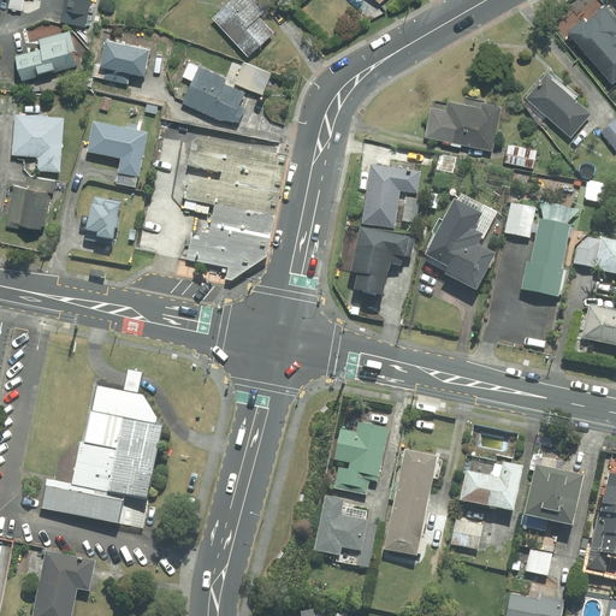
[(10,0),(9,7),(21,10),(23,0),(10,0)]
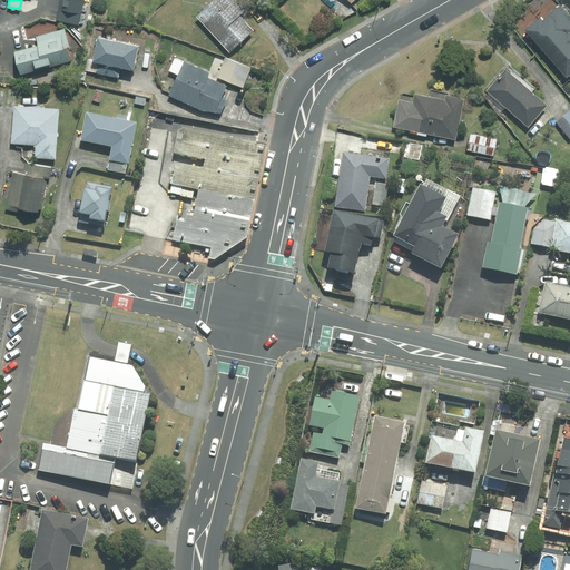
[(59,0),(55,21),(80,26),(85,0),(59,0)]
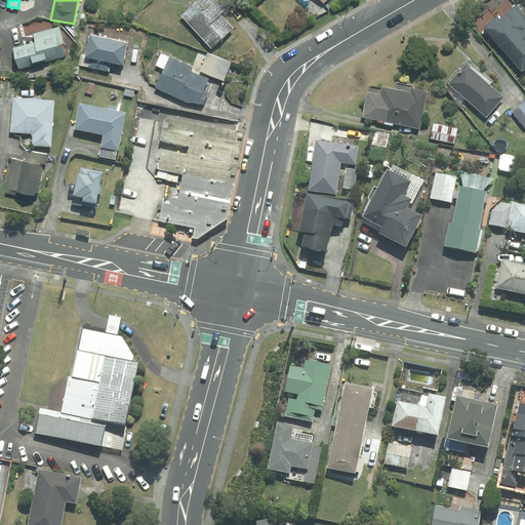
[(211,48),(233,28),(220,14),(226,9),(215,0),(197,0),(182,15),(211,48)]
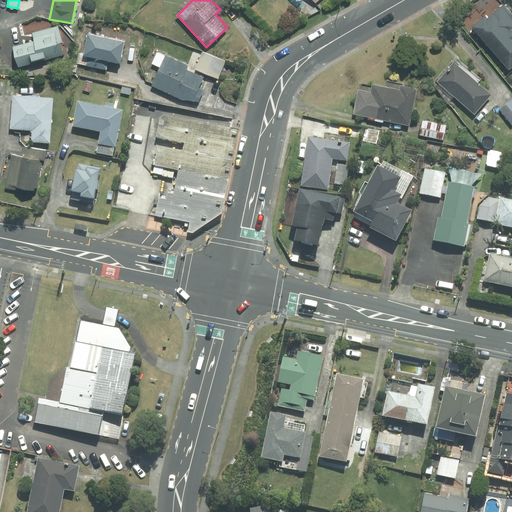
[(511,16),(503,6),(488,19),(485,16),(472,27),(509,70),(511,67),(511,16)]
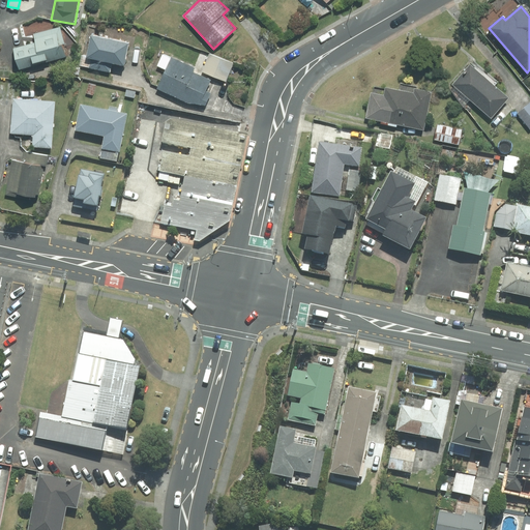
[(36,43),(15,49),(20,69),(64,57),(61,45),(65,43),(60,26),(33,33),(36,43)]
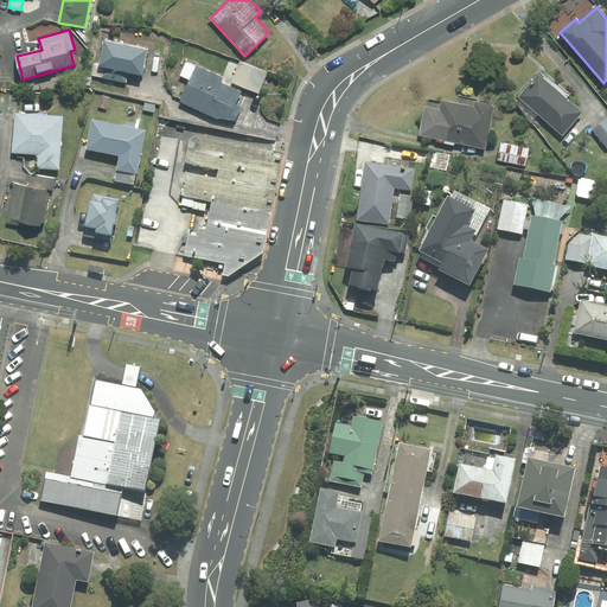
[(147,50),(104,42),(100,65),(98,66),(128,72),(141,76),(147,50)]
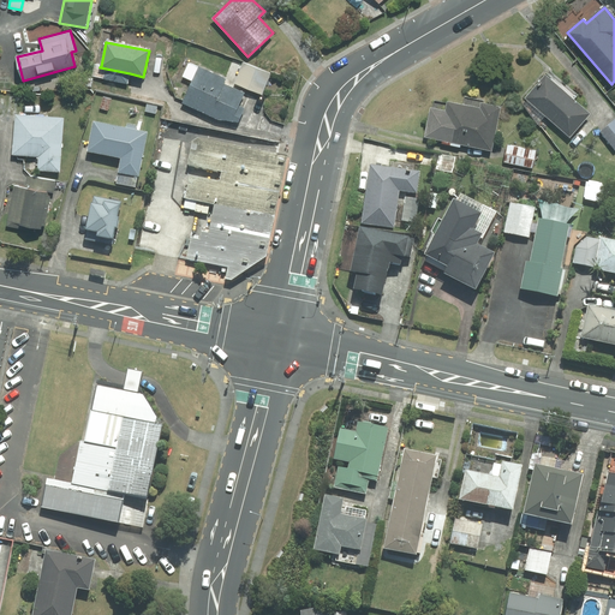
[(219,119),(238,123),(245,108),(238,106),(244,93),(224,84),(226,79),(189,63),(183,77),(192,82),(183,102),(219,119)]
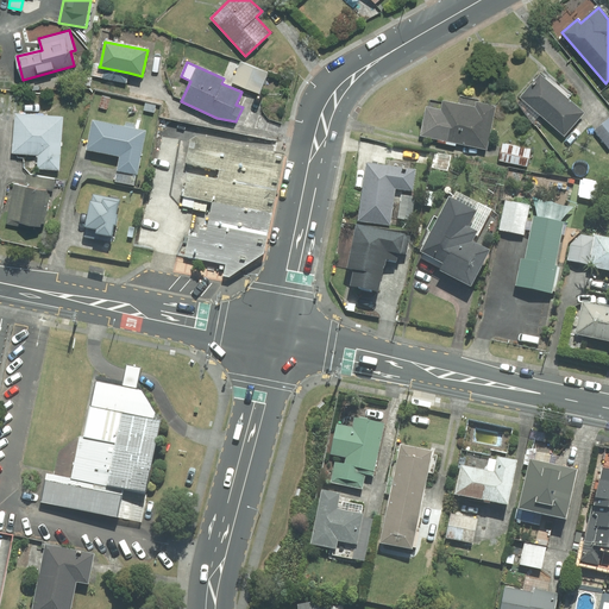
[(240,62),(232,82),(259,93),(268,73),(240,62)]
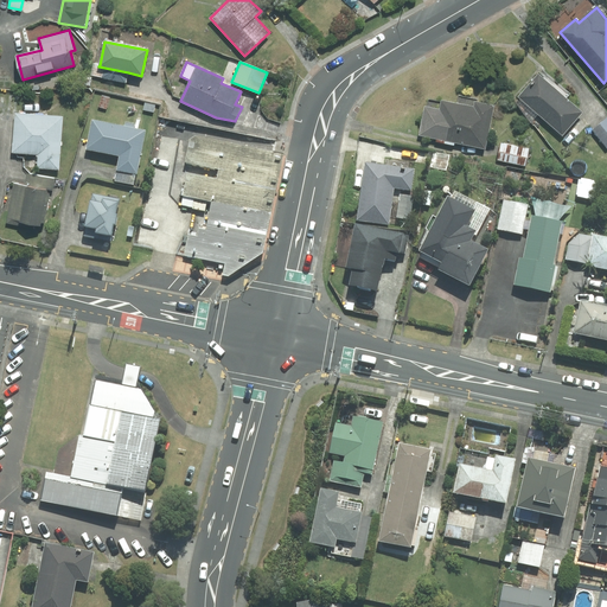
[(126,83),(128,72),(98,66),(100,65),(94,64),(91,75),(126,83)]
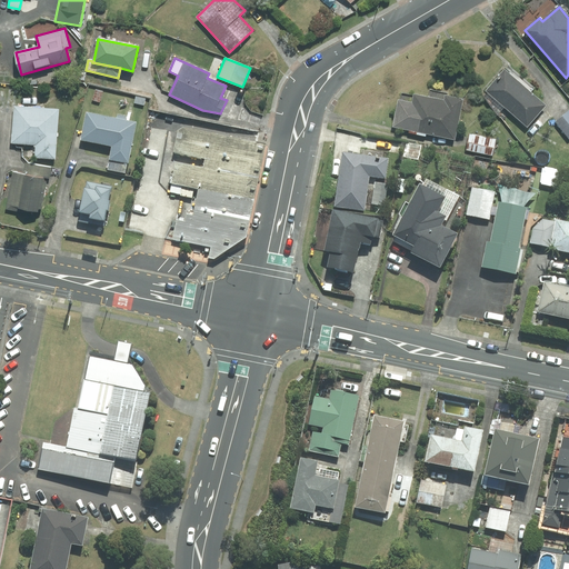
[(507,66),(486,91),(527,127),(546,106),(530,92),(533,89),(507,66)]
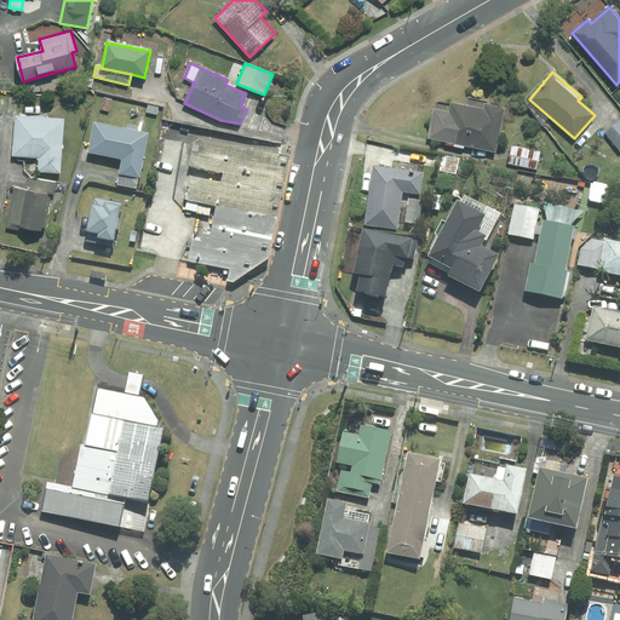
[(484,110),(452,103),(449,112),(434,109),(428,138),(495,153),(505,108),(486,104),(484,110)]
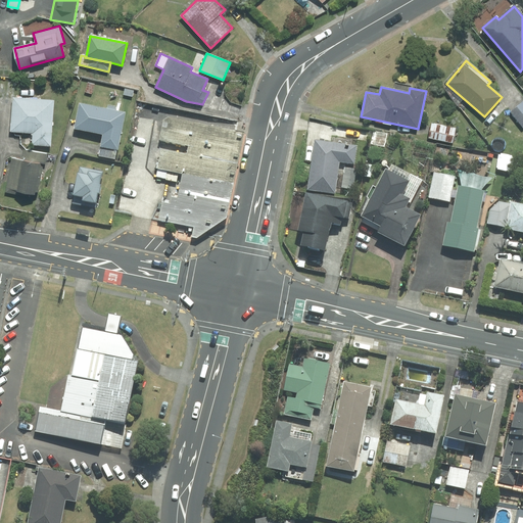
[(51,146),(54,100),(12,97),(10,132),(13,132),(15,135),(20,136),(21,144),(27,149),(32,145),(51,146)]
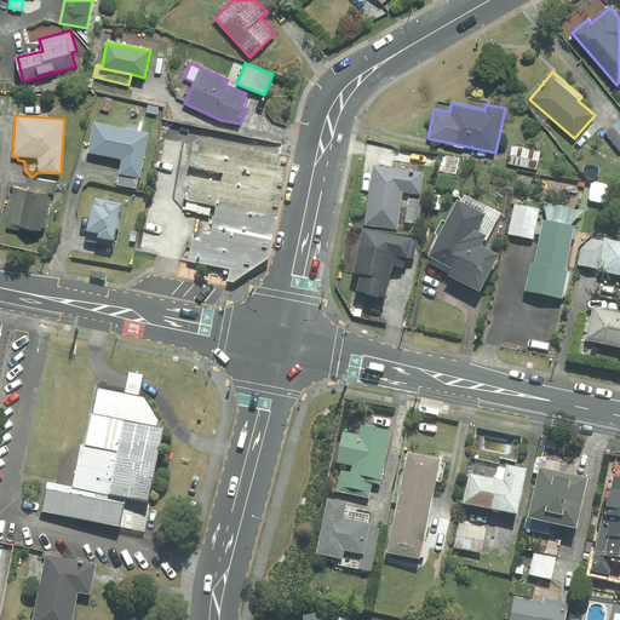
[(619,150),(619,120),(606,132),(619,151),(619,150)]
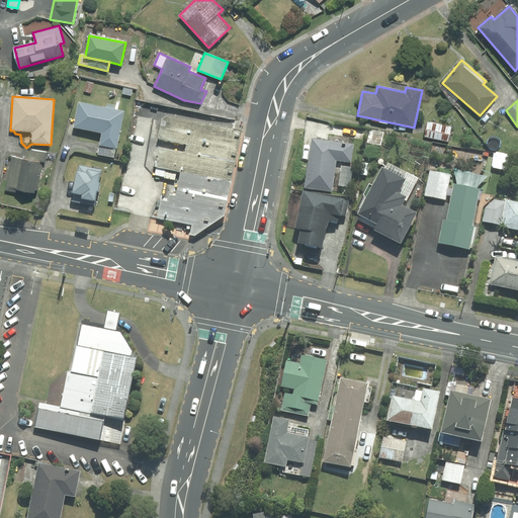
[(79,102),(74,127),(102,133),(99,146),(116,149),(124,111),(79,102)]
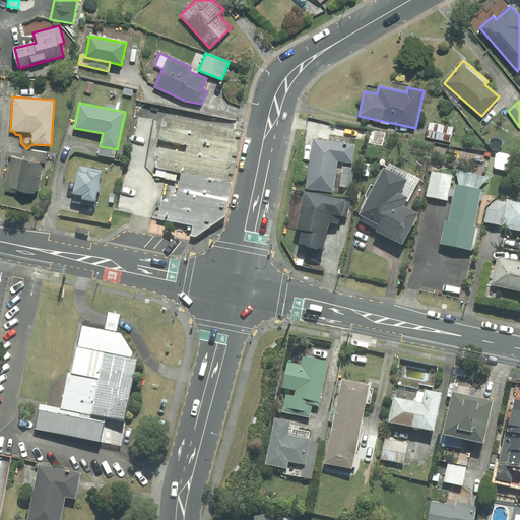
[(234,131),(168,118),(164,121),(159,141),(188,147),(187,154),(161,149),(157,171),(183,176),(178,198),(171,197),(170,203),(161,202),(157,220),(192,228),(190,236),(196,237),(225,216),(226,211),(232,183),(242,133),(234,131)]
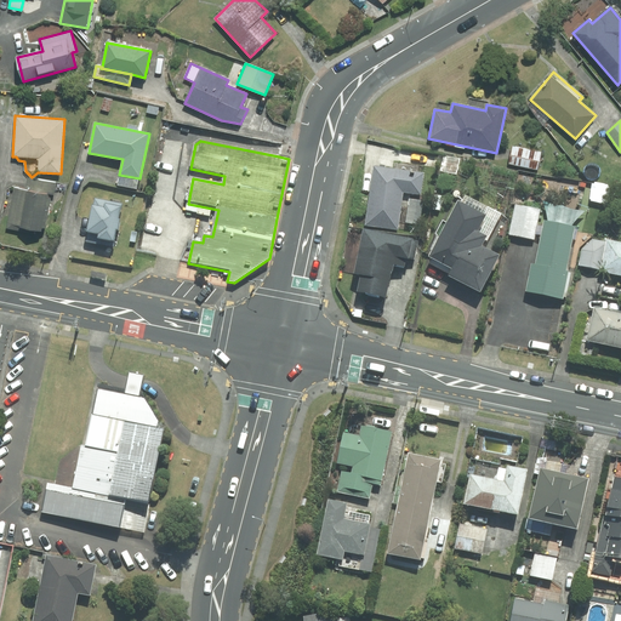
[(541,153),(513,147),(510,164),(537,170),(541,153)]
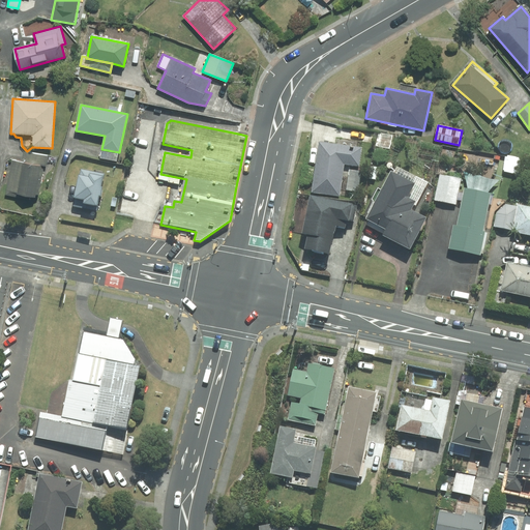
[(361,148),(319,142),(312,192),(340,196),(344,164),(358,166),(361,148)]
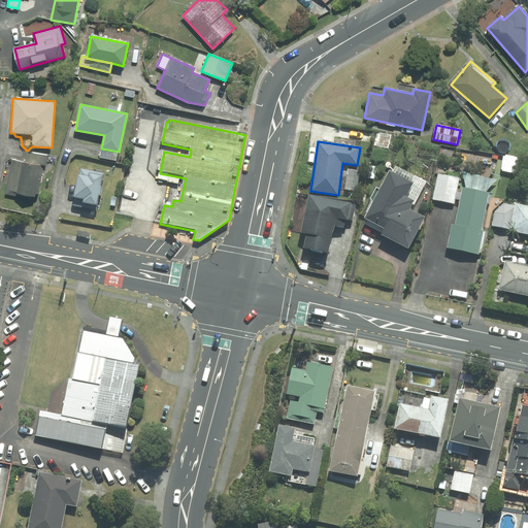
[(119,152),(101,149),(99,158),(117,161),(119,152)]
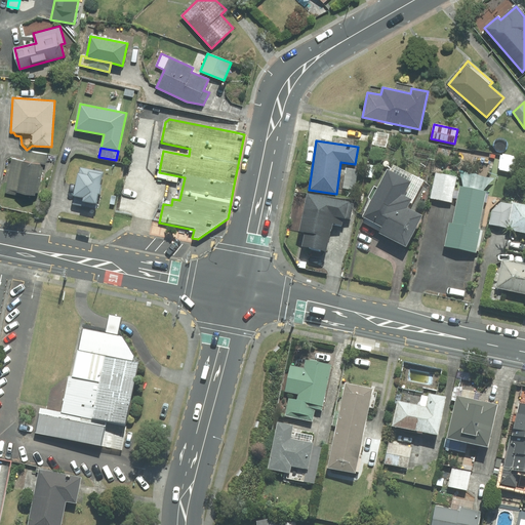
[(45,165),(47,155),(24,151),(23,161),(13,159),(7,194),(16,195),(16,192),(34,195),(34,192),(38,193),(43,167),(45,165)]
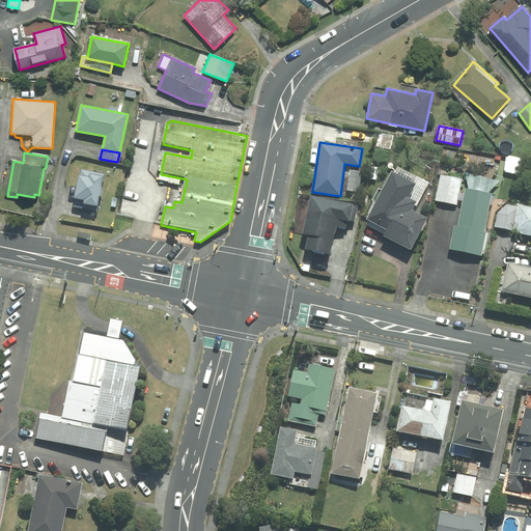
[(521,160),(507,158),(505,172),(518,174),(521,160)]
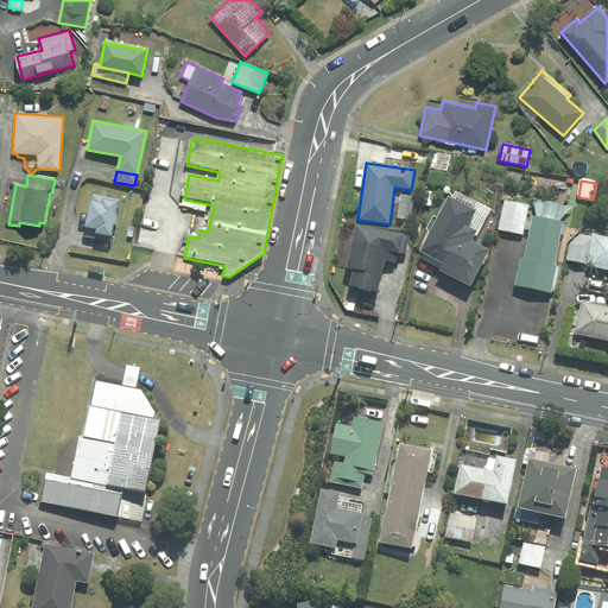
[(120,200),(93,194),(90,201),(84,226),(86,226),(84,236),(112,241),(120,200)]
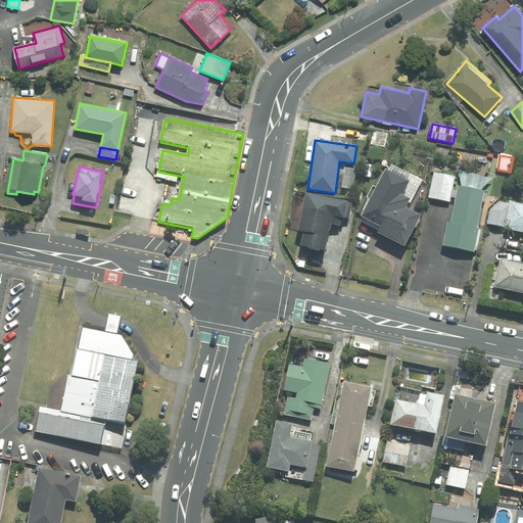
[(378,232),(405,245),(420,215),(406,207),(411,198),(402,194),(409,181),(386,169),(362,216),(381,226),(378,232)]
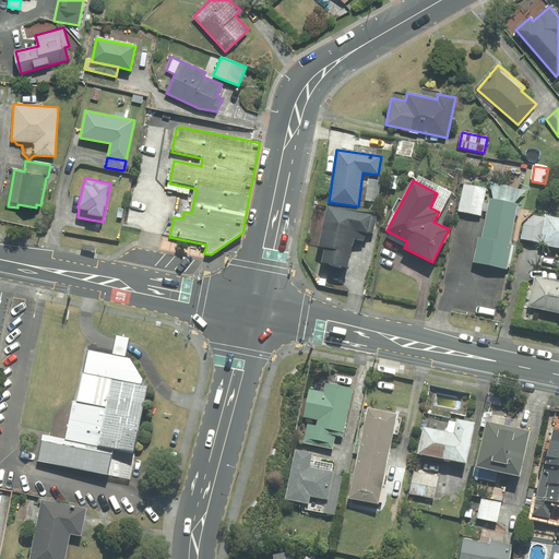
[(494,182),(489,181),(494,199),(490,199),(482,238),(478,237),(474,262),(507,269),(511,244),(510,242),(518,204),(515,203),(526,190),(520,189),(515,188),(511,187),(506,186),(501,185),(497,183),(494,182)]
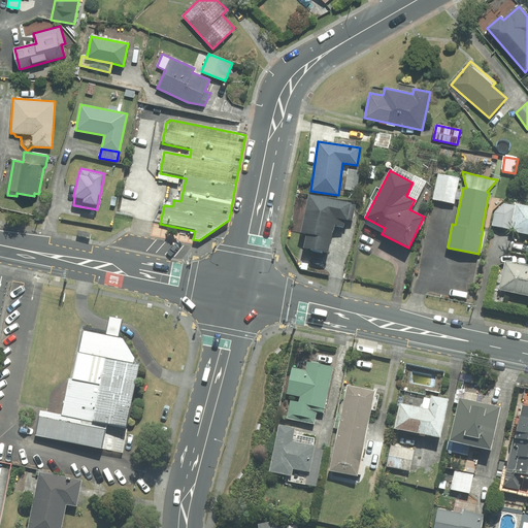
[(459,178),(438,174),(433,199),(454,203),(459,178)]
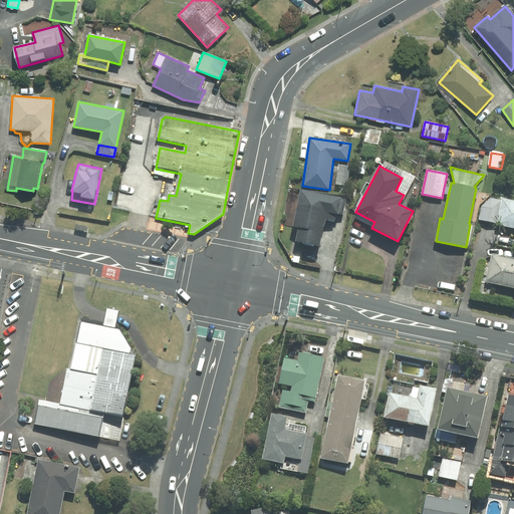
[(295,241),(319,246),(325,219),(334,221),(336,214),(342,215),(345,199),(301,190),(293,226),(298,227),(295,241)]
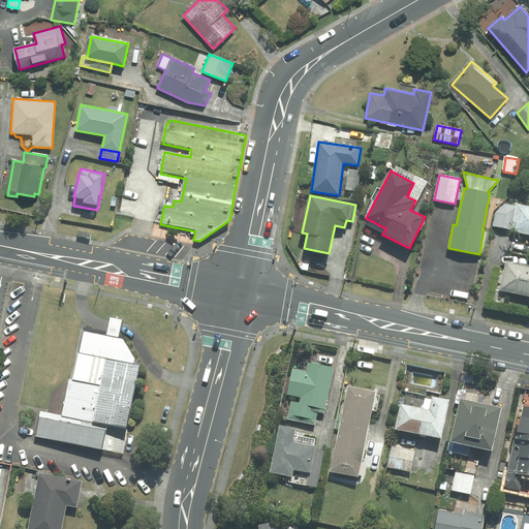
[(518,206),(504,204),(496,212),(493,225),(512,229),(518,206)]
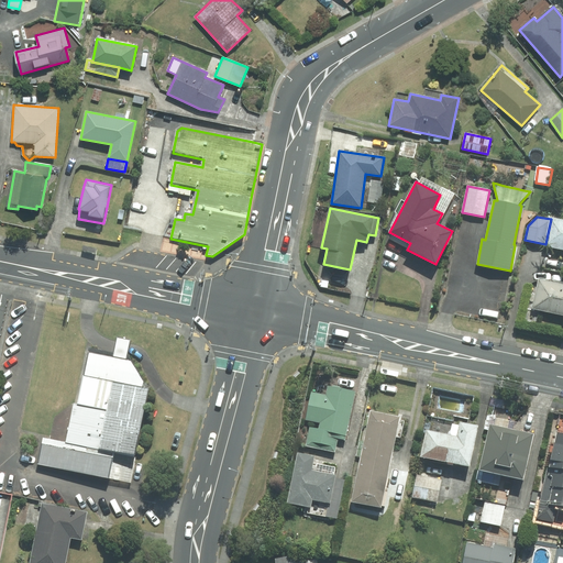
[(562,220),(551,218),(551,219),(545,244),(545,245),(562,249),(562,220)]
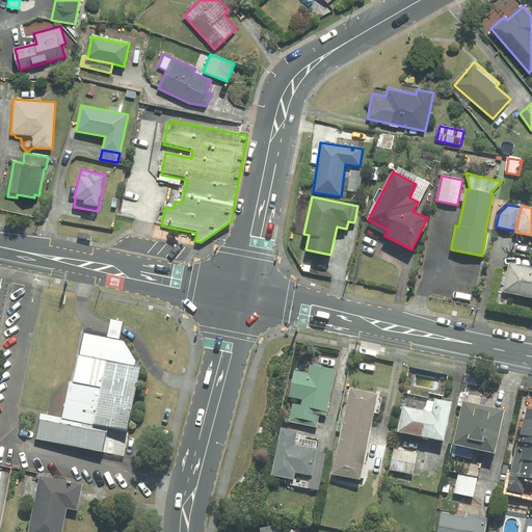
[(531,268),(509,264),(503,291),(531,297),(531,268)]
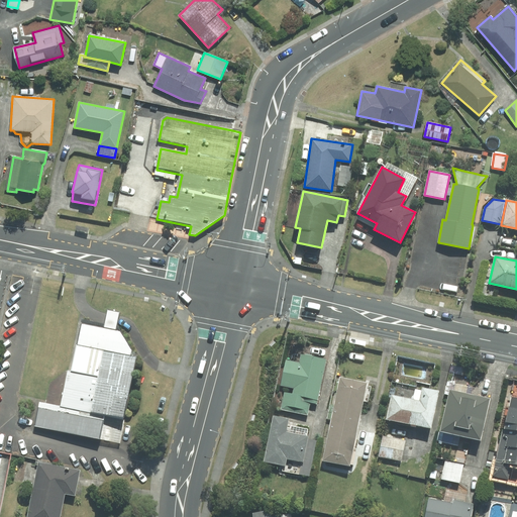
[(40,401),(36,427),(105,443),(111,420),(126,425),(137,356),(121,331),(79,324),(63,403),(40,401)]
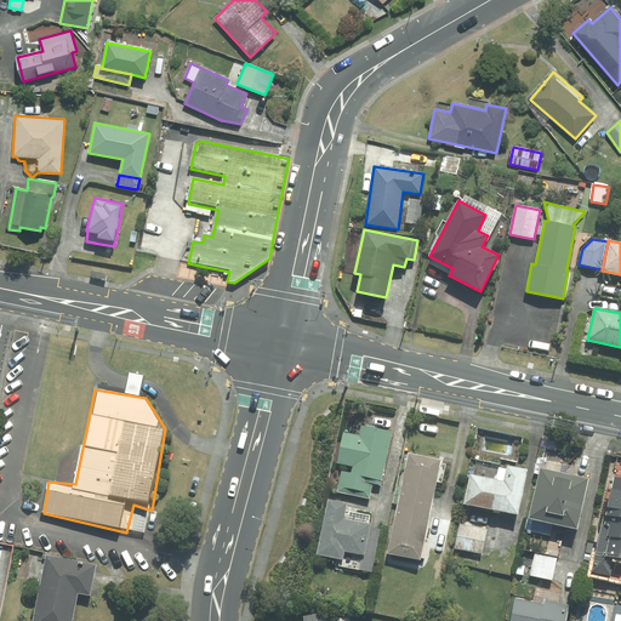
[(363,426),(360,437),(345,434),(339,462),(354,466),(352,473),(342,471),(337,491),(370,499),(372,484),(381,485),(392,432),(363,426)]
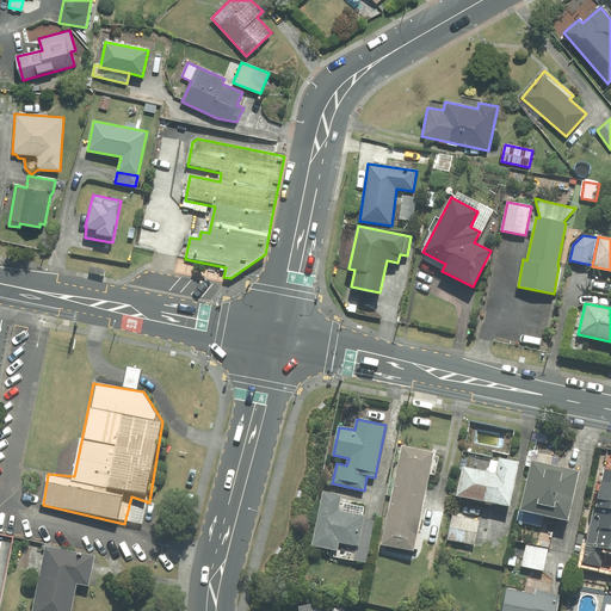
[(433,452),(402,446),(392,497),(423,503),(433,452)]
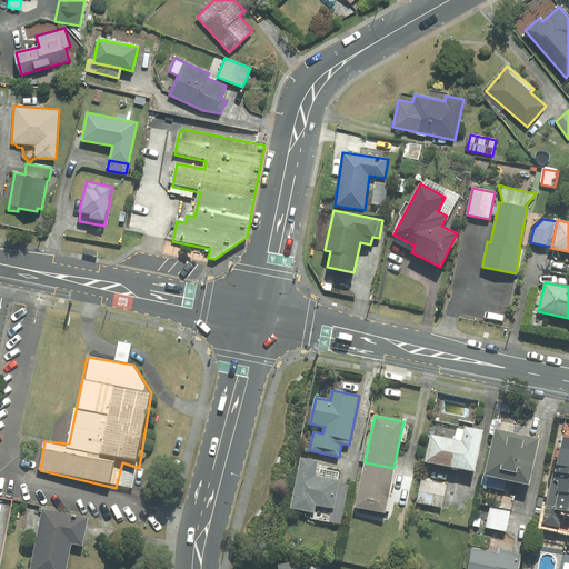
[(457,428),(455,440),(431,435),(427,460),(475,471),(482,430),(466,427),(465,430),(457,428)]
